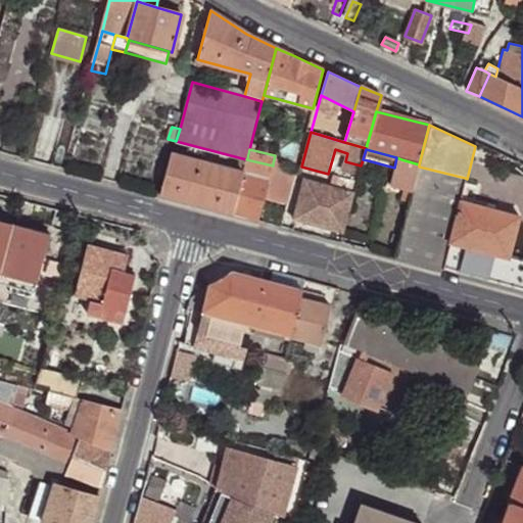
[(232,214),(243,172),(171,153),(160,194),(232,214)]
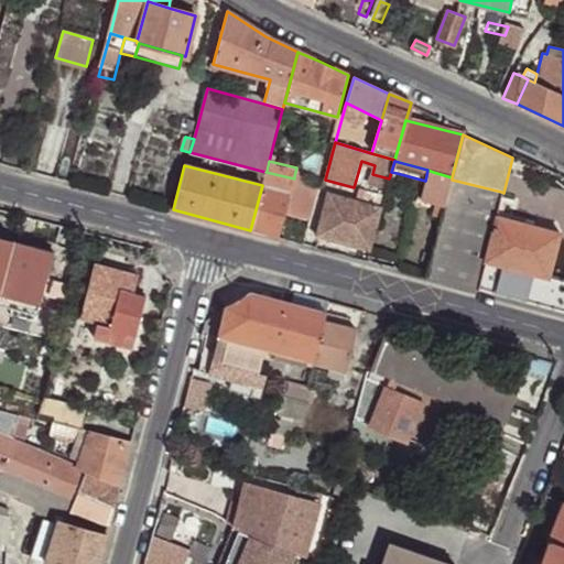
[(452,180),(452,177),(433,172),(427,170),(425,181),(420,198),(445,205),(449,187),(452,180)]
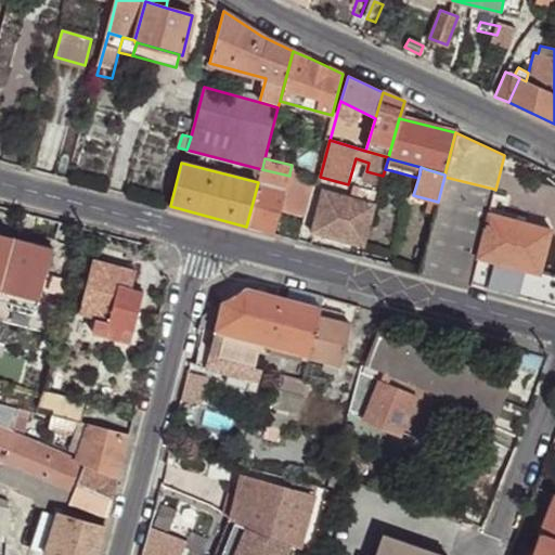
[(289,176),(261,169),(258,182),(285,190),(289,176)]
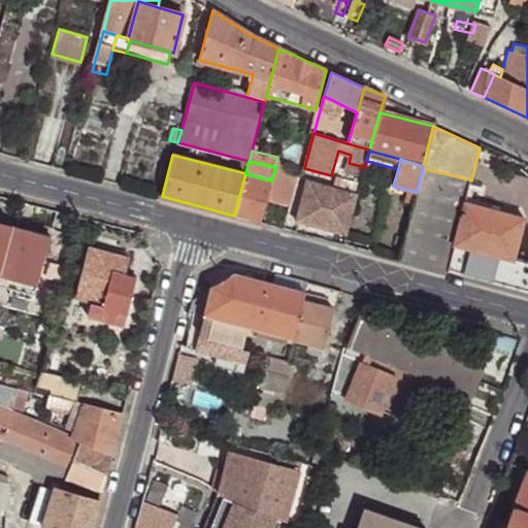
[(360,183),(364,167),(349,163),(341,162),(337,177),(348,179),(360,183)]
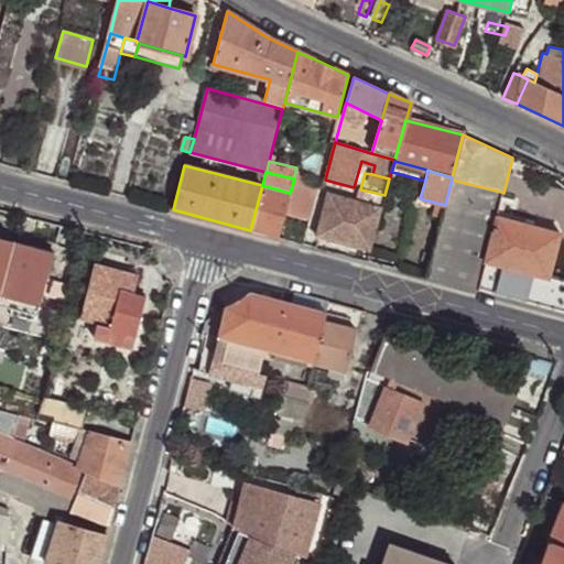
[(294,176),(294,179),(290,193),(286,206),(310,213),(318,184),(304,180),(294,176)]
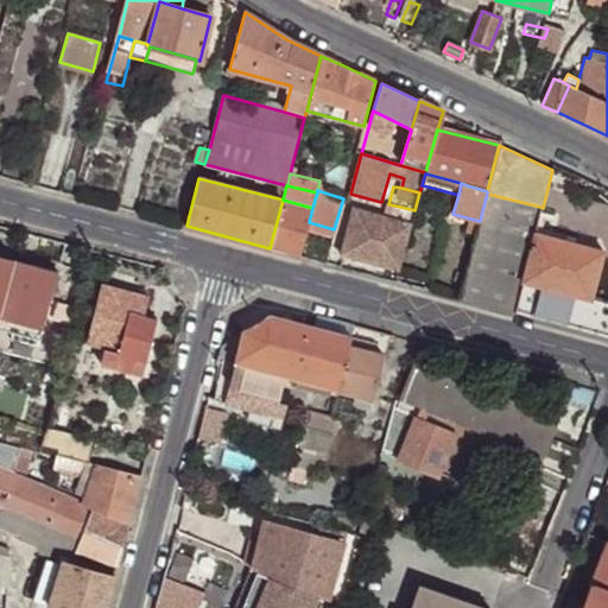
[(540,207),(487,194),(485,202),(480,221),(479,226),(461,297),(514,311),(523,278),(533,233),(540,207)]
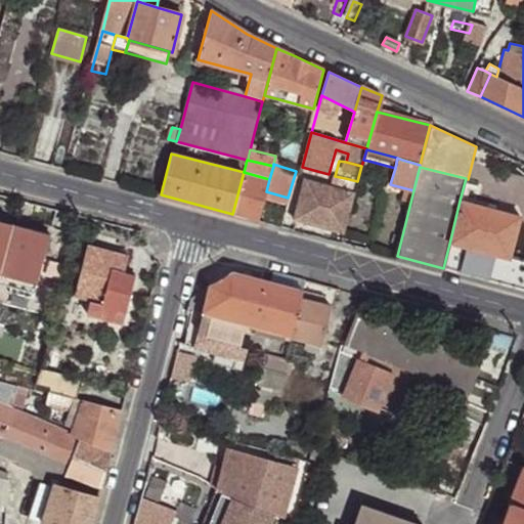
[(269,179),(244,172),(232,214),(258,220),(266,191),(269,179)]
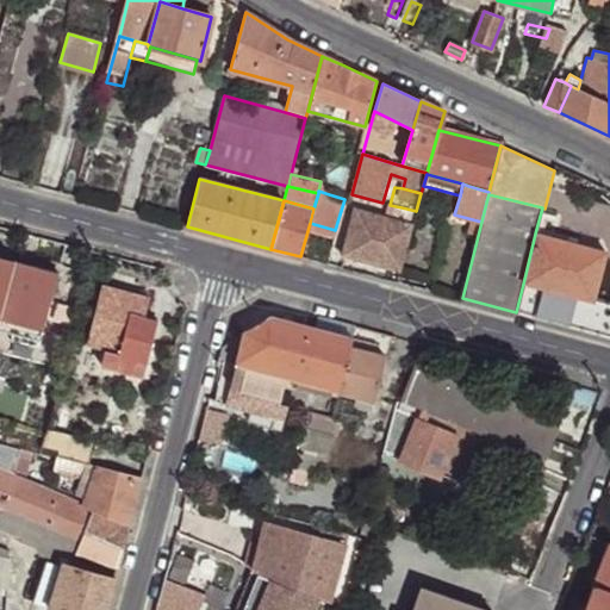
[(335,253),(343,254),(355,210),(348,207),(335,253)]
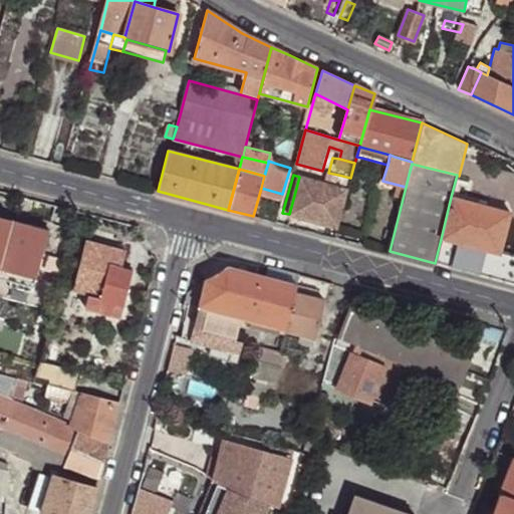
[(347,189),(350,178),(338,175),(335,187),(347,189)]
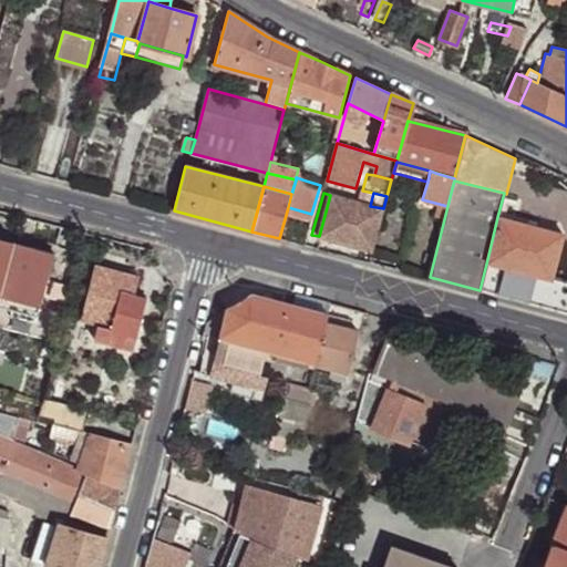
[(371,251),(383,208),(370,206),(330,195),(319,236),(319,238),(371,251)]
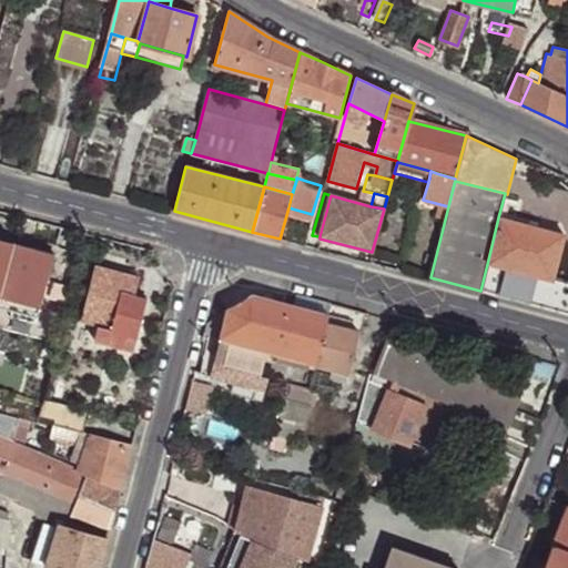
[(550,276),(553,277),(563,235),(498,217),(488,260),(505,264),(519,269),(535,272),(550,276)]
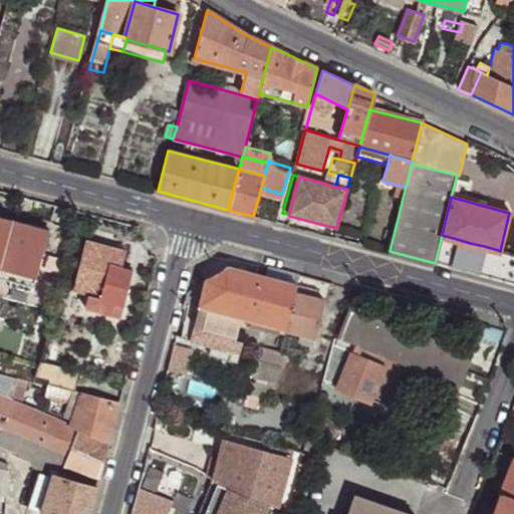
[(52,229),(0,214),(0,266),(4,268),(40,277),(52,229)]
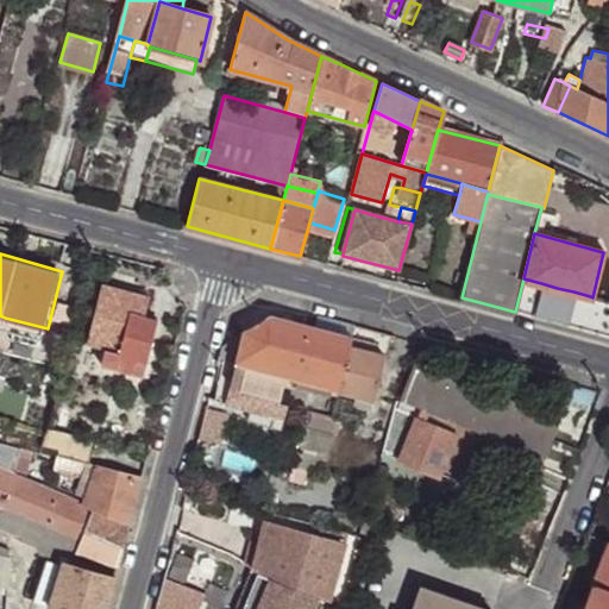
[(396,282),(399,270),(343,256),(340,267),(396,282)]
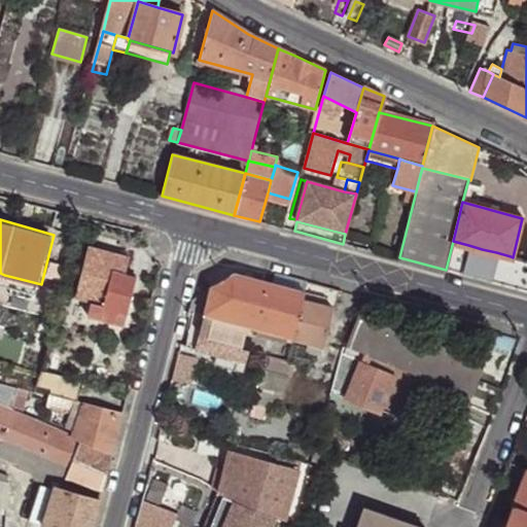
[(460,275),(468,245),(453,241),(446,270),(460,275)]
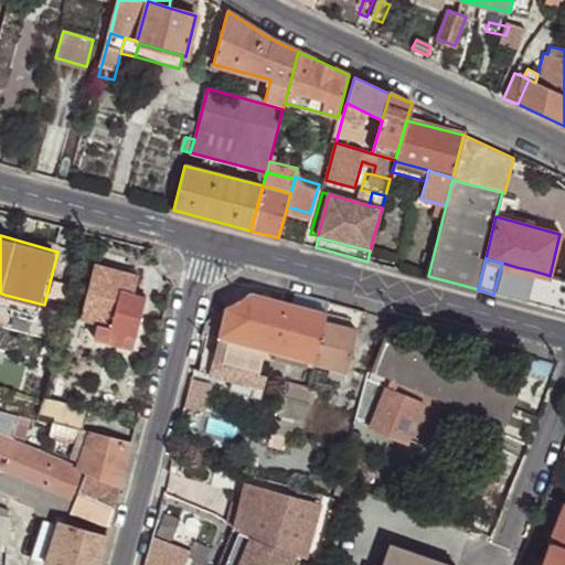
[(95,263),(81,319),(110,328),(109,333),(135,340),(146,297),(134,294),(139,274),(95,263)]
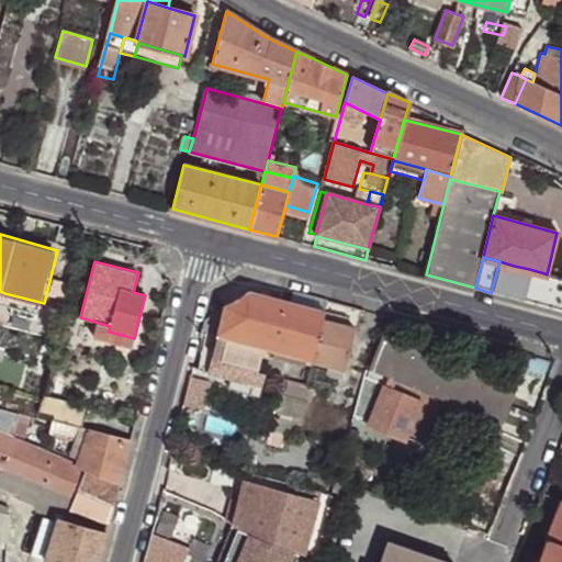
[(506,296),(514,266),(499,261),(491,293),(506,296)]
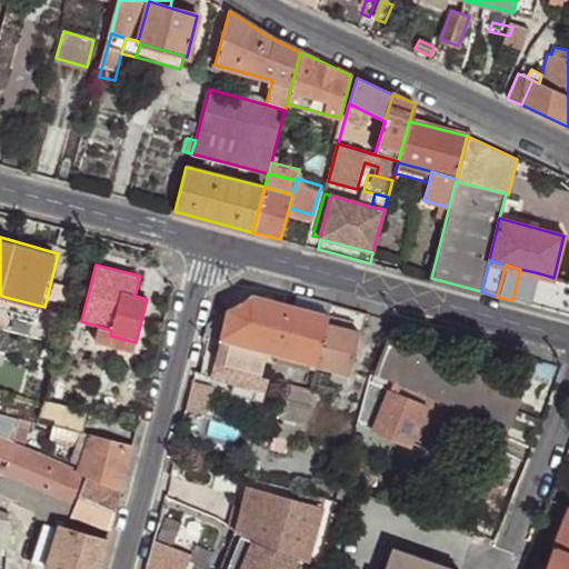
[(528,305),(536,272),(520,269),(512,300),(528,305)]
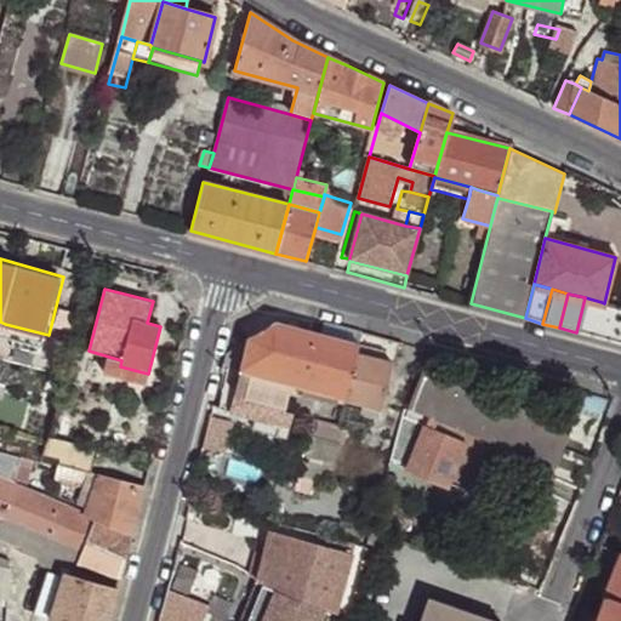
[(593,337),(602,302),(585,297),(576,332),(593,337)]
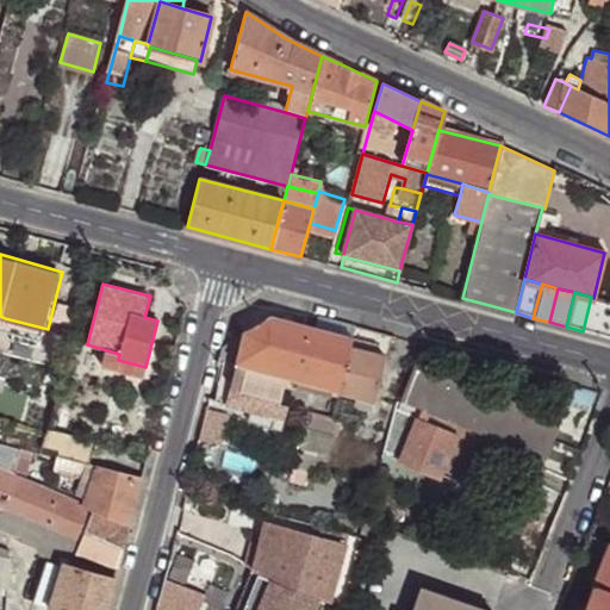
[(598,335),(608,302),(593,298),(591,297),(583,331),(598,335)]
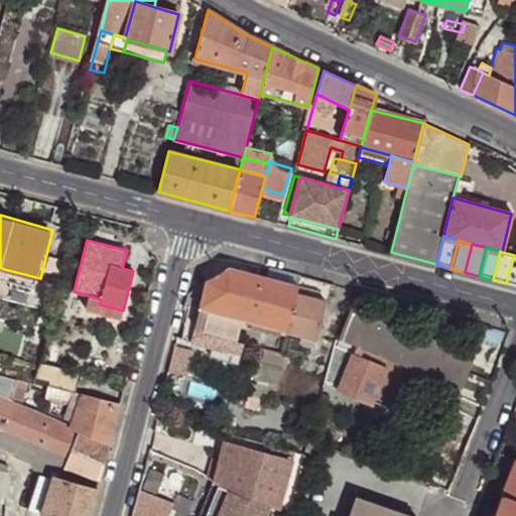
[(506,283),(515,286),(515,256),(514,255),(506,283)]
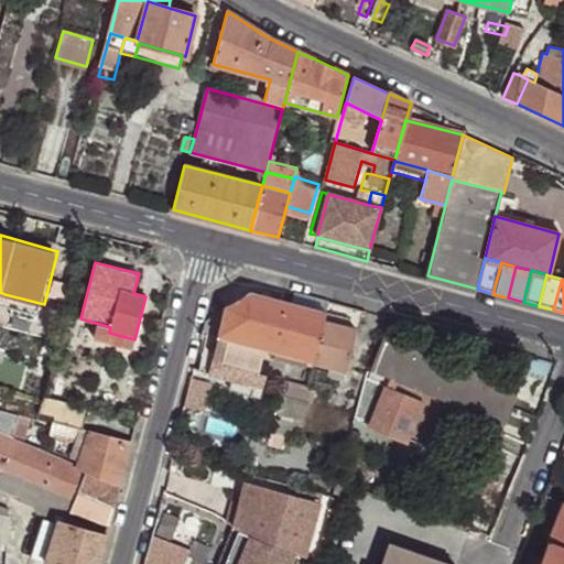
[(323,323),(325,312),(292,303),(250,292),(238,301),(225,307),(218,335),(231,339),(272,348),(311,359),(313,360),(323,323)]
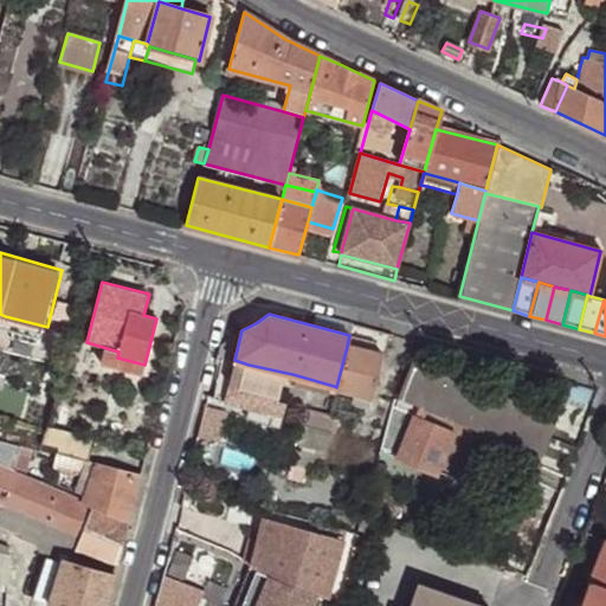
[(349,335),(353,324),(316,315),(314,326),(349,335)]
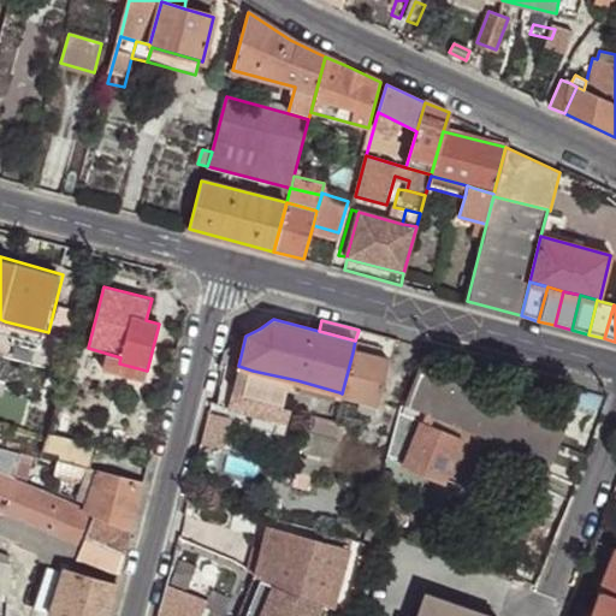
[(383,348),(355,341),(353,353),(378,360),(383,348)]
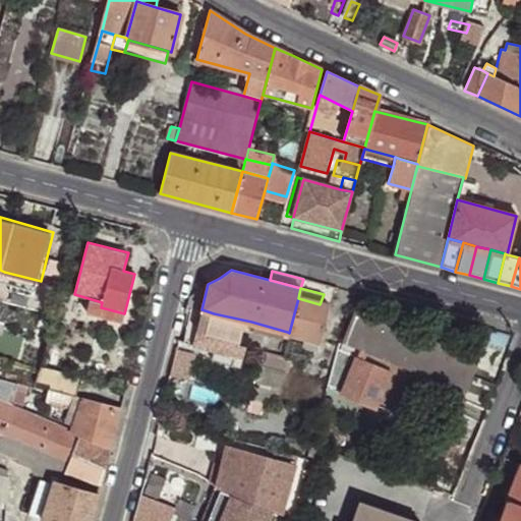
[(320,304),(298,298),(289,333),(288,336),(319,344),(329,306),(320,304)]
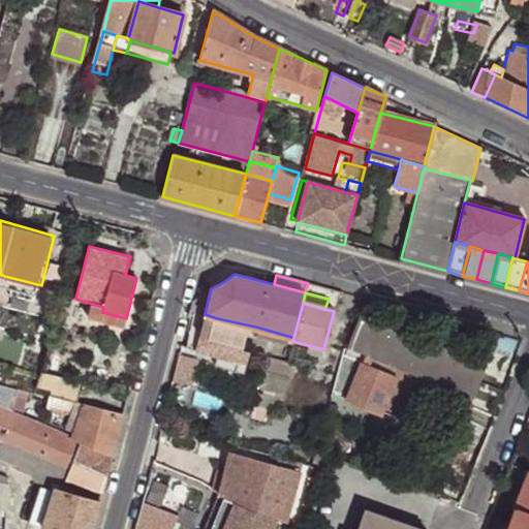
[(242,374),(255,327),(217,318),(205,314),(192,321),(182,356),(242,374)]
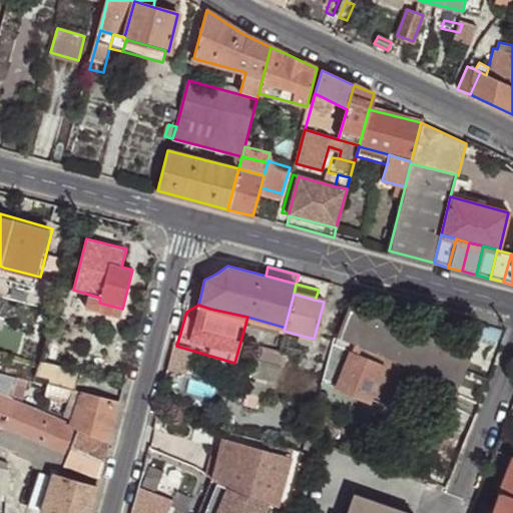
[(404,362),(336,334),(334,339),(323,381),(380,405),(394,371),(399,373),(404,362)]
